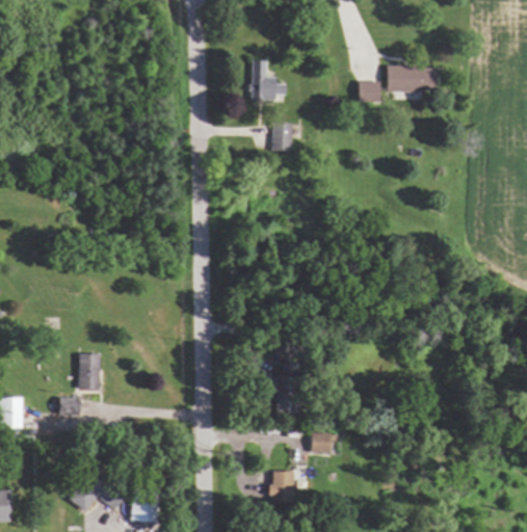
[(275,101),(275,95),(285,95),(285,84),(275,84),(275,77),(266,77),(267,60),(252,60),(251,101),(275,101)]
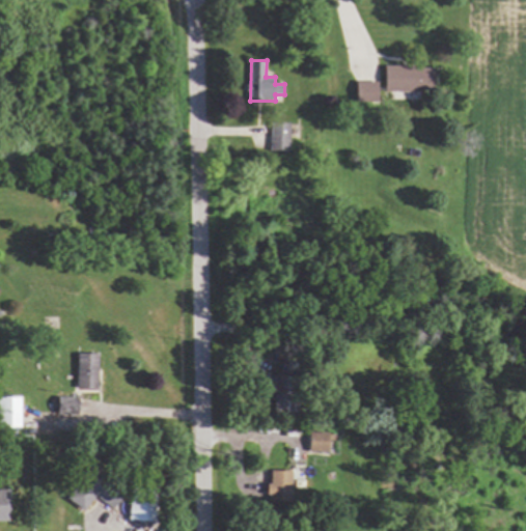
[(433,92),(434,67),(385,66),(385,91),(433,92)]
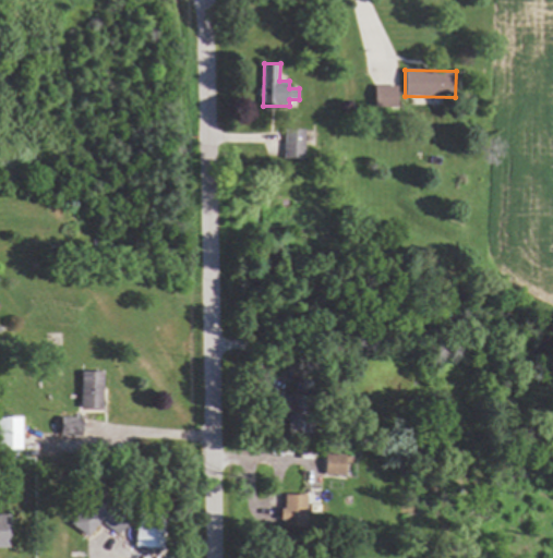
[(397,107),(398,86),(375,85),(375,106),(397,107)]
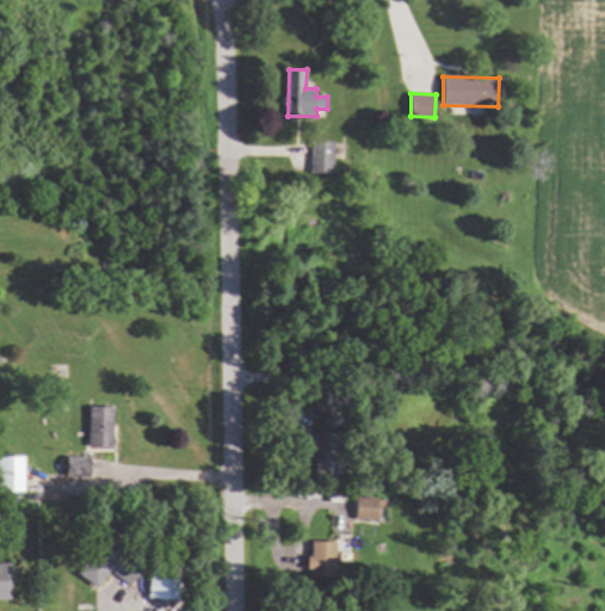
[(335,141),(313,141),(313,177),(334,177),(335,141)]
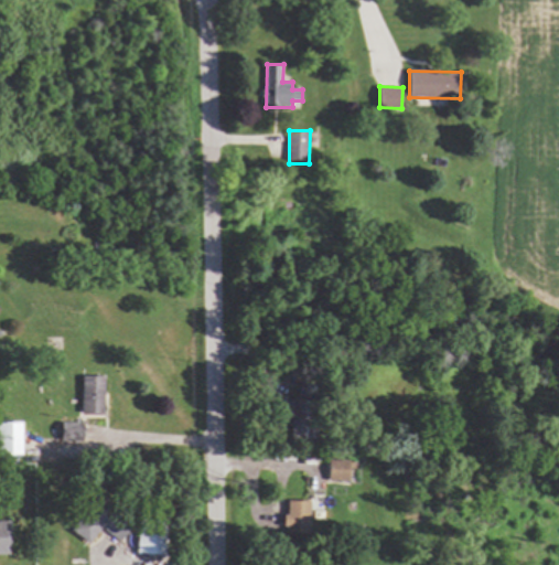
[(83,414),(105,414),(106,376),(83,376),(83,414)]
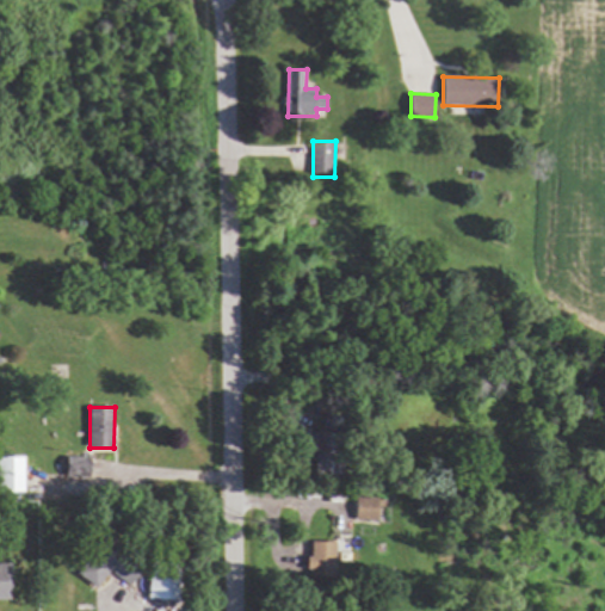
[(26,456),(0,456),(0,471),(0,493),(26,492),(26,456)]
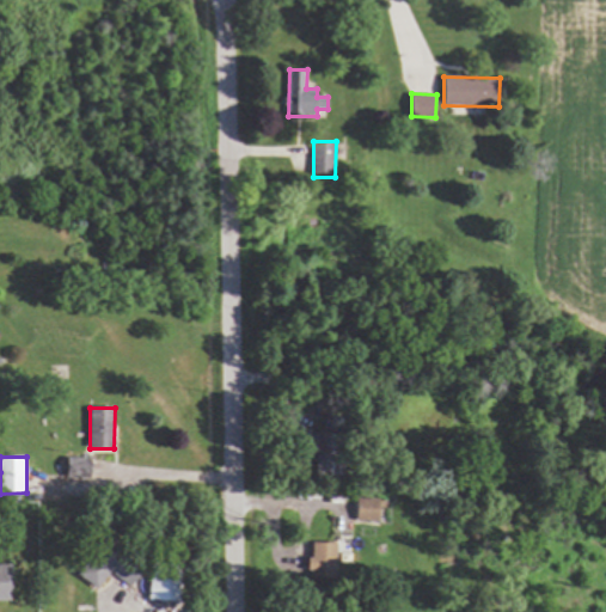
[(91,479),(91,459),(68,458),(67,478),(91,479)]
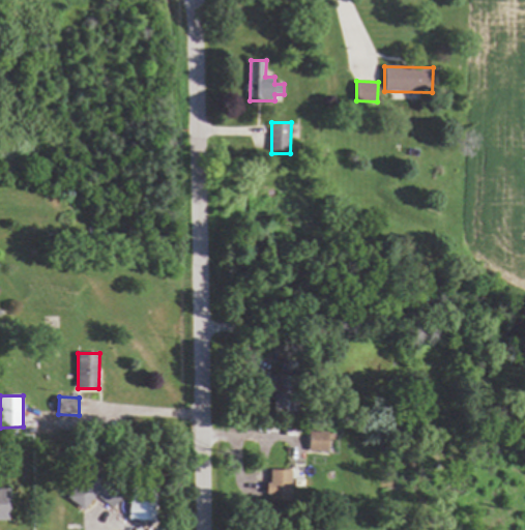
[(329,451),(329,432),(311,432),(310,450),(329,451)]
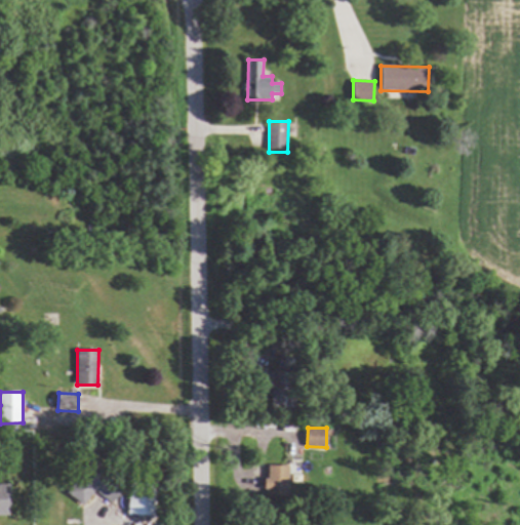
[(288,466),(267,465),(266,494),(287,495),(288,466)]
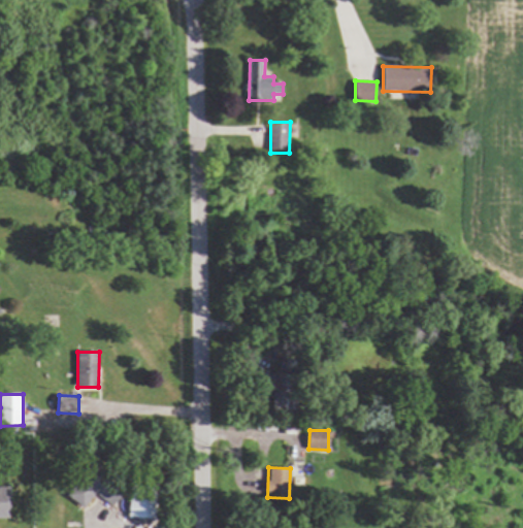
[(85,508),(97,489),(79,477),(67,497),(85,508)]
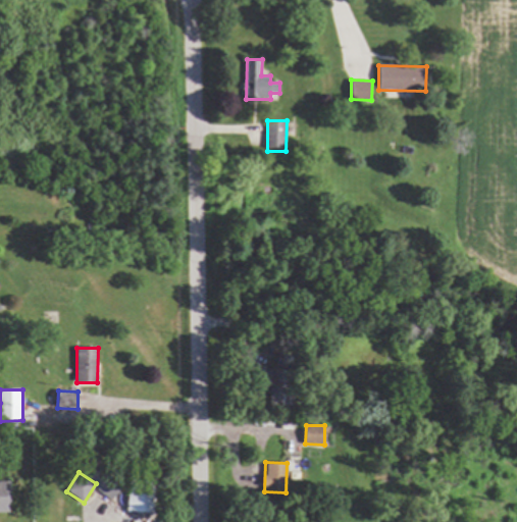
[(147,514),(152,482),(133,479),(127,511),(147,514)]
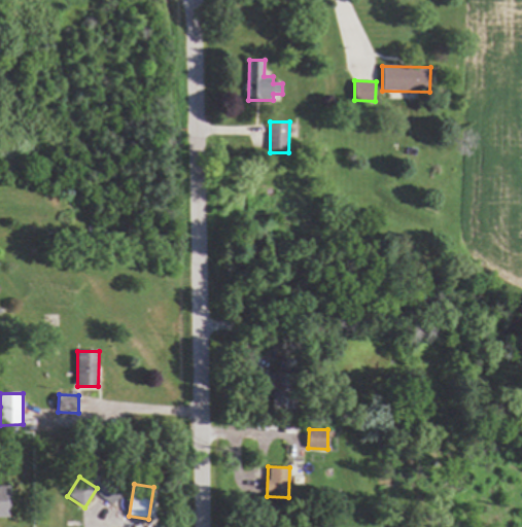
[(0,517),(8,517),(9,487),(0,486),(0,517)]
